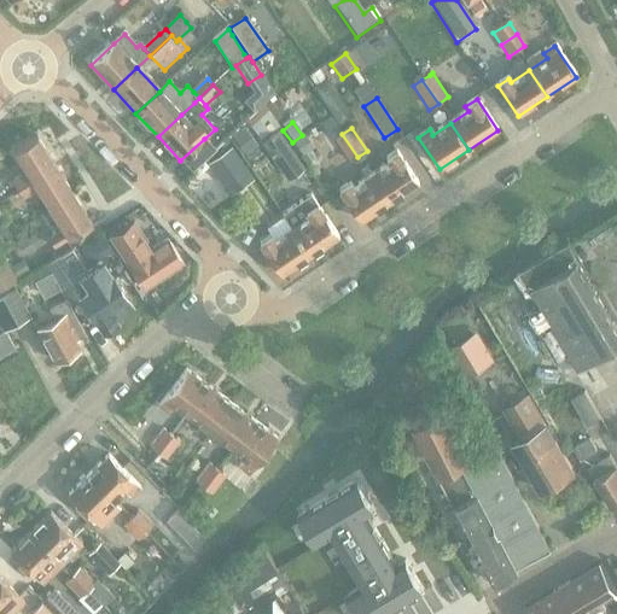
[(243,129),(231,139),(244,156),(256,146),(243,129)]
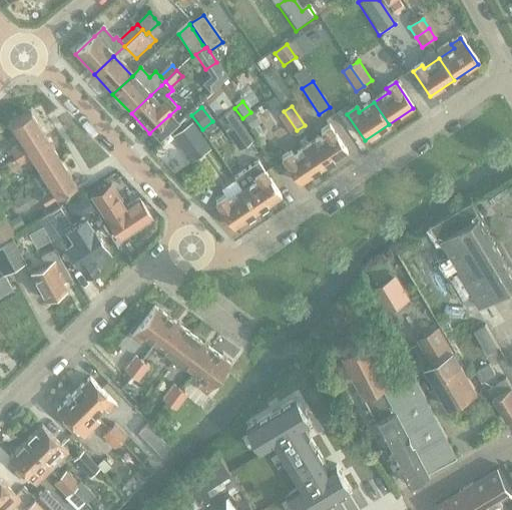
[(230,110),(216,120),(227,135),(241,126),(230,110)]
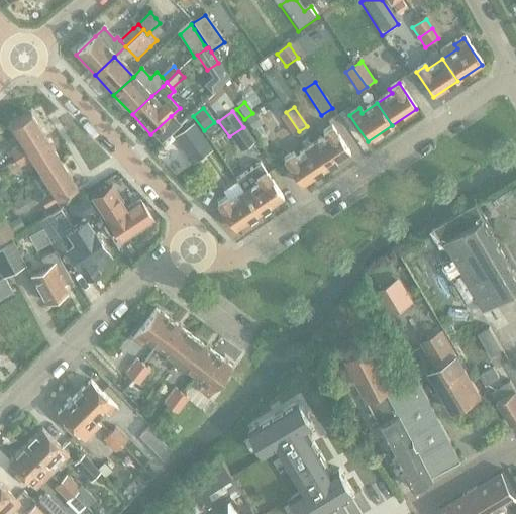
[(291,136),(299,131),(286,112),(279,116),(291,136)]
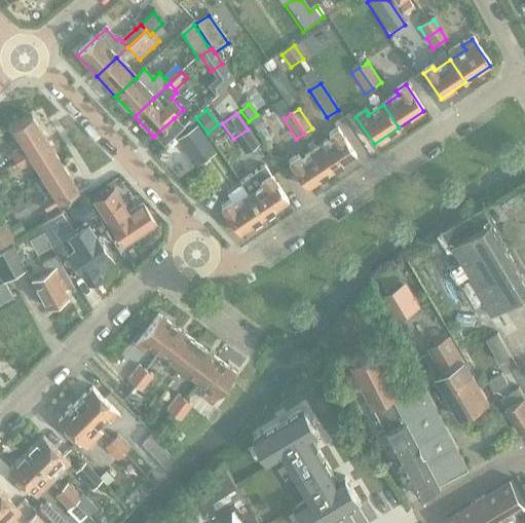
[(257,115),(249,121),(257,133),(265,126),(257,115)]
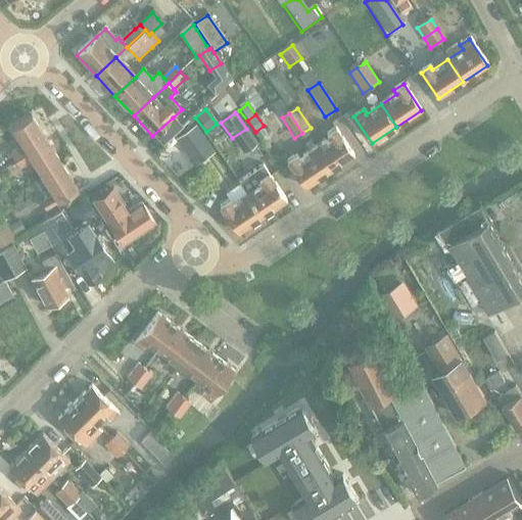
[(22,148),(10,155),(14,162),(46,143),(31,117),(11,130),(22,148)]
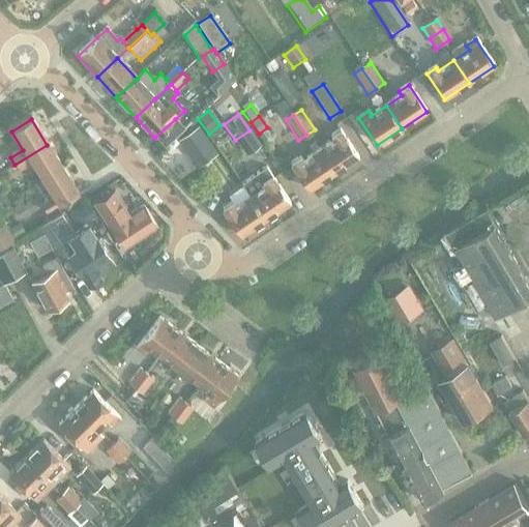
[(198,127),(177,142),(196,169),(216,154),(198,127)]
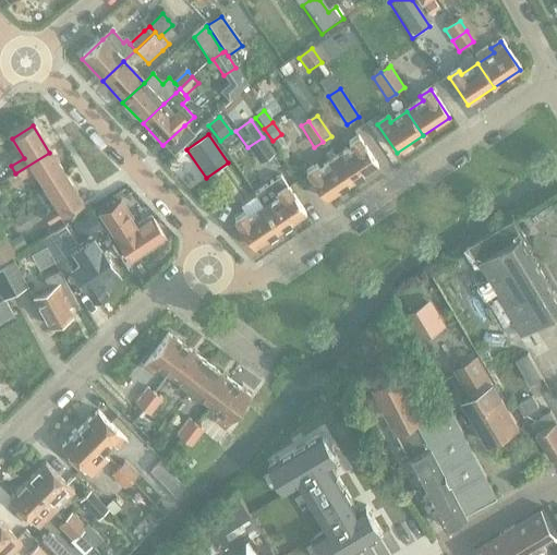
[(334,159),(350,183),(376,167),(356,137),(348,144),(350,148),(334,159)]
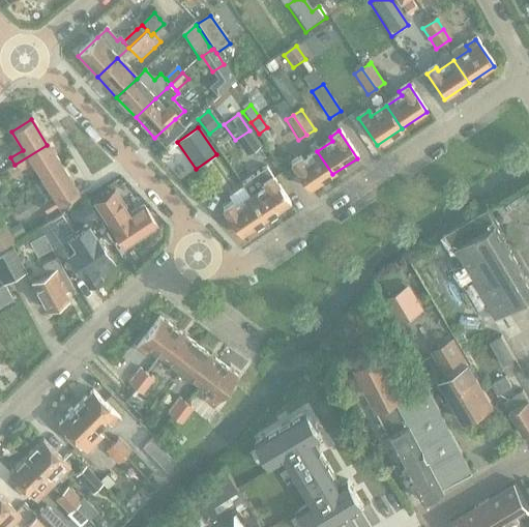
[(47,145),(15,165),(20,172),(32,165),(42,182),(62,170),(47,145)]
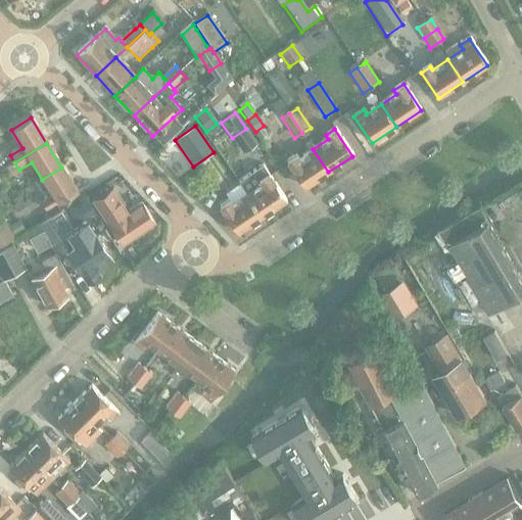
[(304,188),(328,172),(313,149),(297,159),(295,156),(287,161),(304,188)]
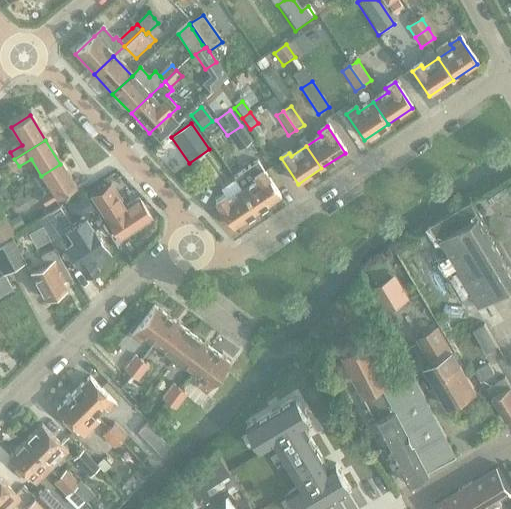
[(256,163),(232,179),(240,190),(255,213),(279,197),(256,163)]
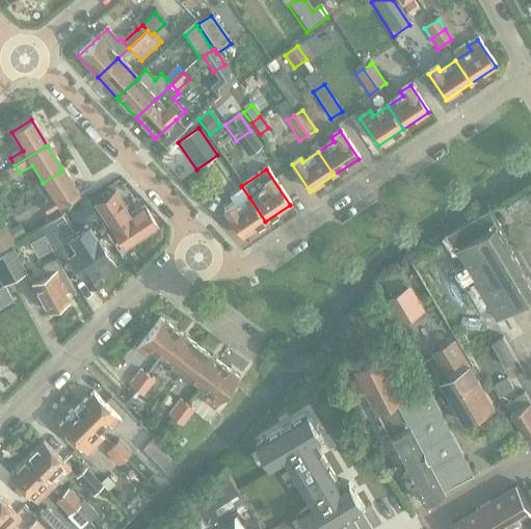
[(79,195),(62,170),(43,183),(54,200),(42,208),(46,216),(79,195)]
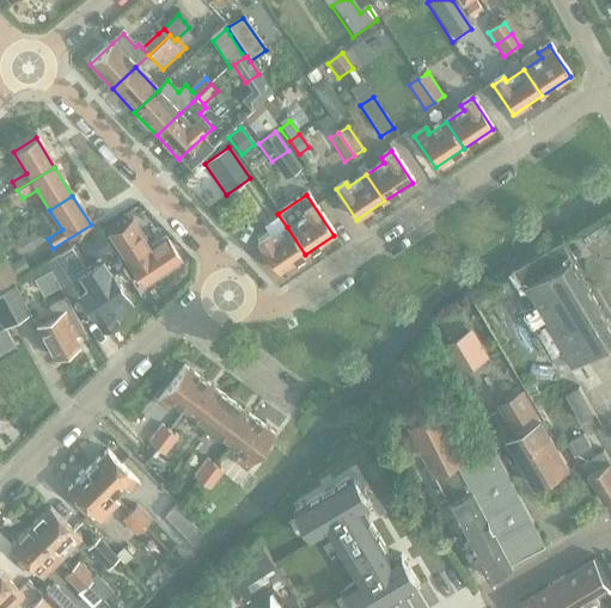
[(108,235),(127,264),(141,288),(179,263),(165,239),(150,250),(130,220),(108,235)]
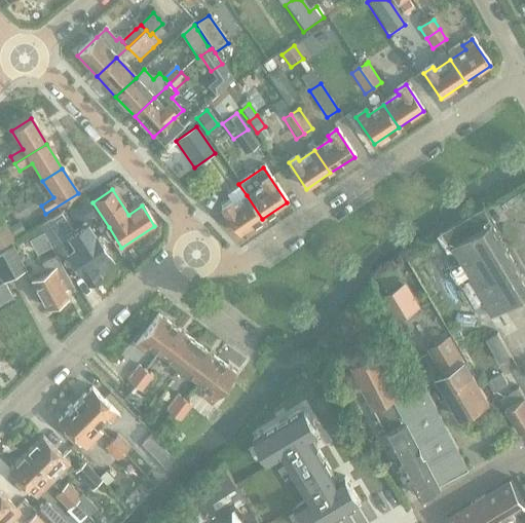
[(238,235),(262,219),(247,195),(231,206),(229,202),(220,209),(238,235)]
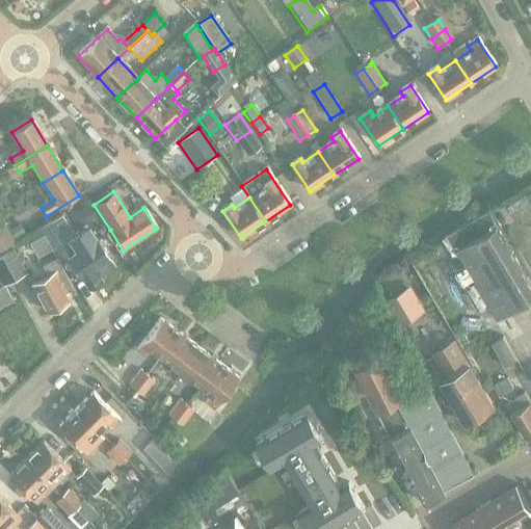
[(499,230),(488,213),(447,238),(456,255),(459,253),(468,268),(455,275),(478,314),(490,307),(498,319),(530,298),(530,292),(495,232),(499,230)]
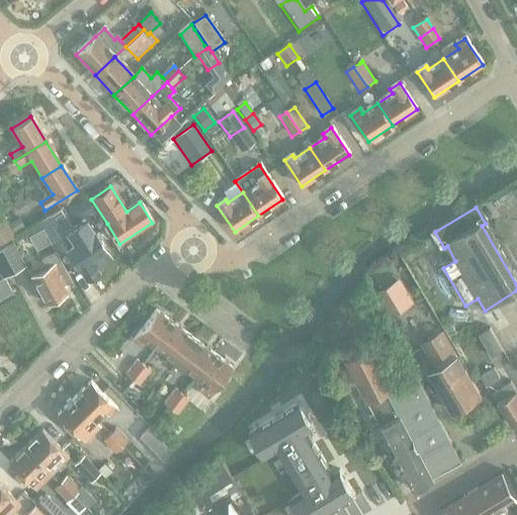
[(39,224),(53,244),(63,237),(59,231),(69,224),(60,210),(50,218),(50,217),(39,224)]
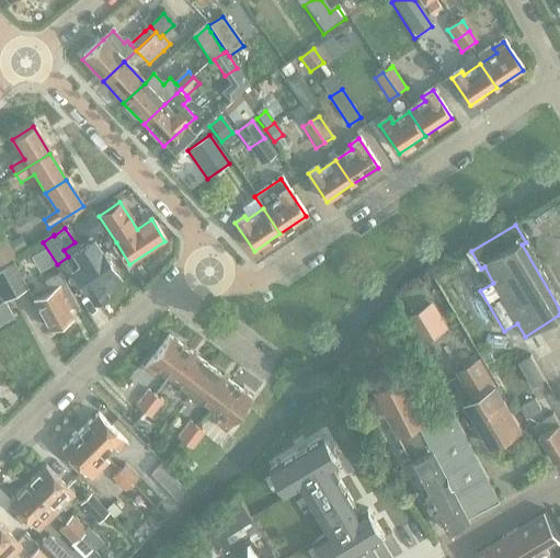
[(4,238),(0,240),(0,266),(16,257),(15,257),(9,245),(4,238)]
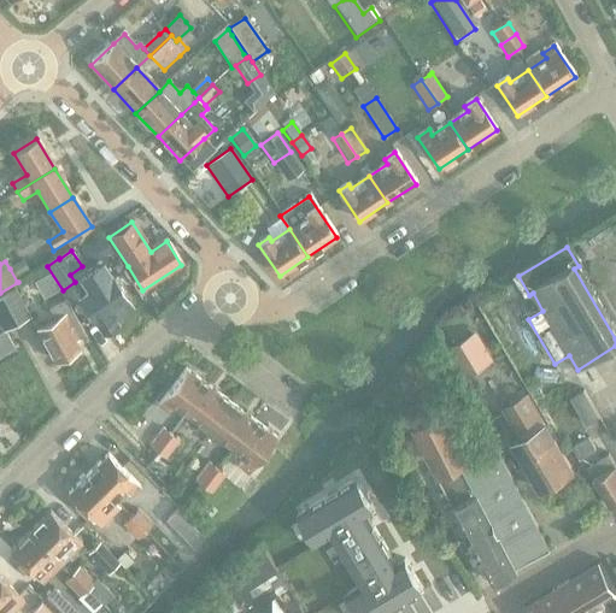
[(22,261),(10,269),(17,282),(18,281),(29,273),(22,261)]
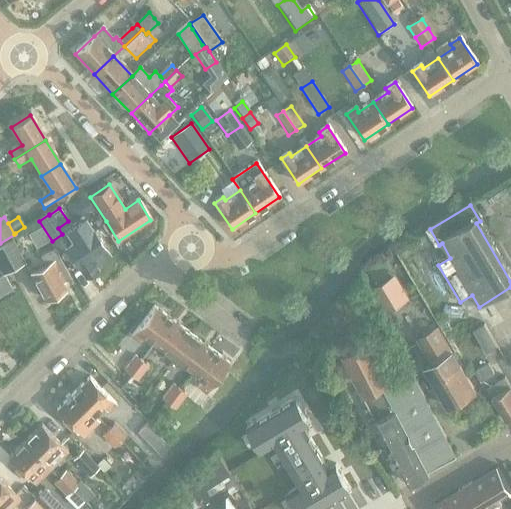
[(78,222),(65,231),(72,242),(65,247),(78,267),(80,265),(86,275),(97,268),(95,265),(109,256),(92,229),(91,230),(89,226),(83,230),(78,222)]
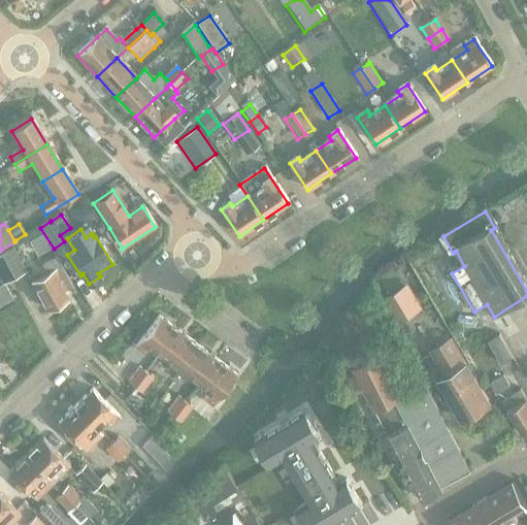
[(0,279),(3,284),(25,272),(12,250),(0,256),(0,279)]
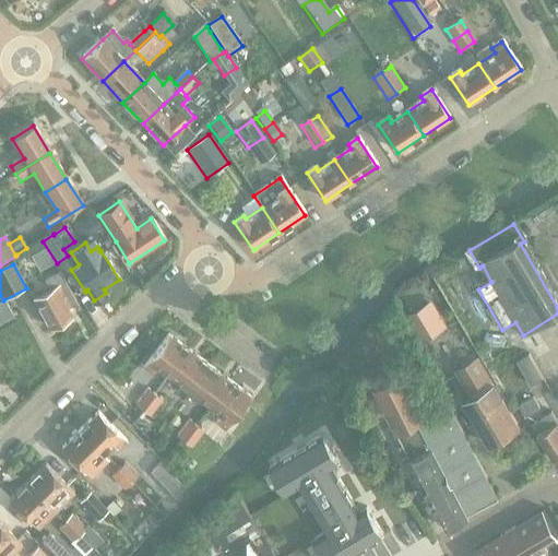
[(64,309),(73,305),(58,274),(44,282),(50,293),(33,302),(48,332),(71,320),(64,309)]
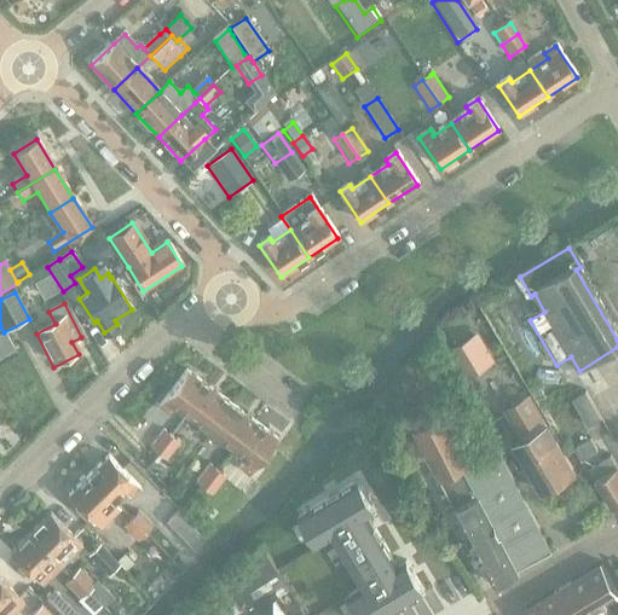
[(484,370),(496,364),(495,363),(479,335),(452,350),(469,378),(484,370)]
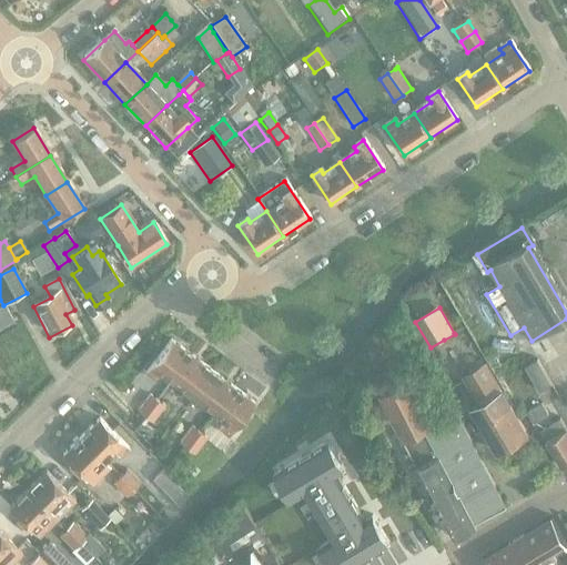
[(160,374),(171,383),(191,357),(170,342),(144,374),(154,382),(160,374)]
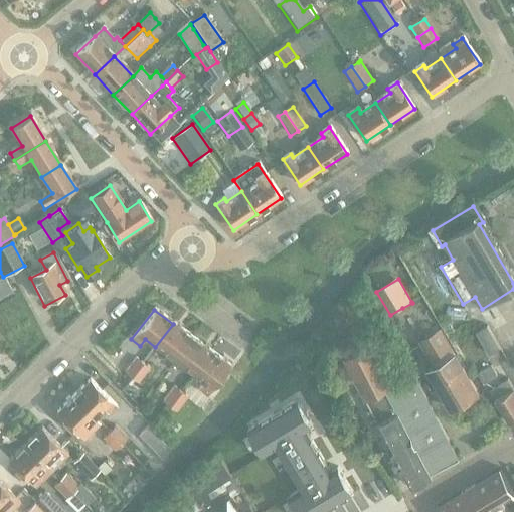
[(173,324),(155,347),(173,361),(191,338),(173,324)]
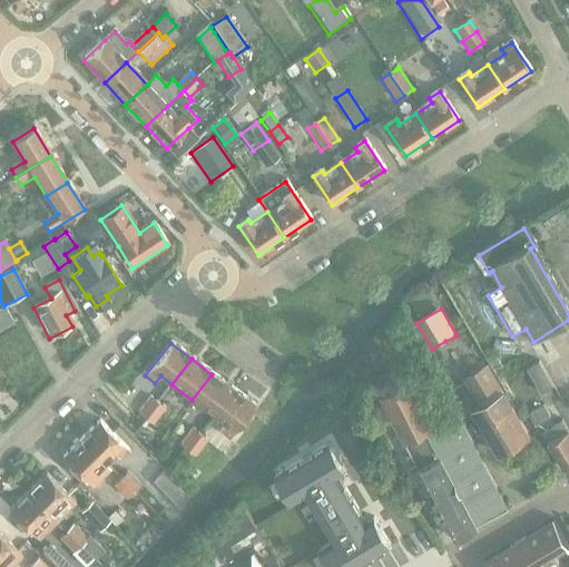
[(540,397),(552,389),(538,364),(526,372),(540,397)]
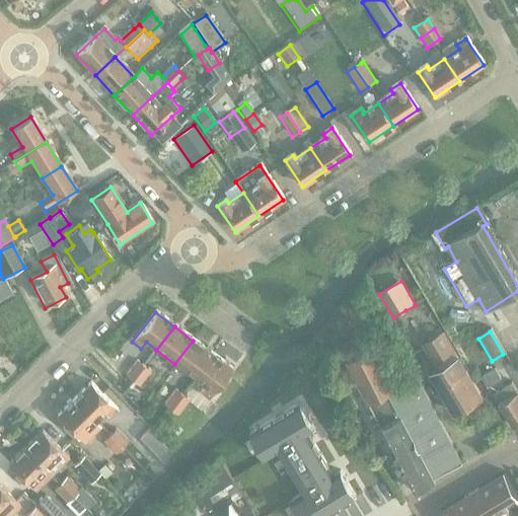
[(430,375),(438,388),(455,417),(483,400),(443,334),(423,347),(437,371),(430,375)]
